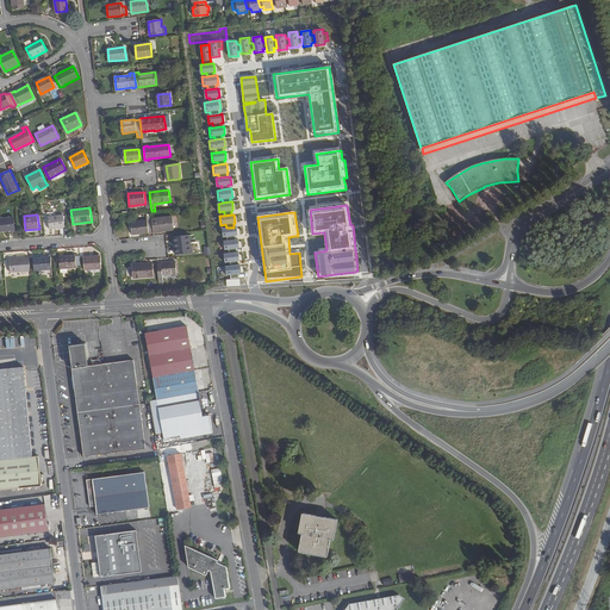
[(64,228),(63,216),(49,217),(50,229),(64,228)]
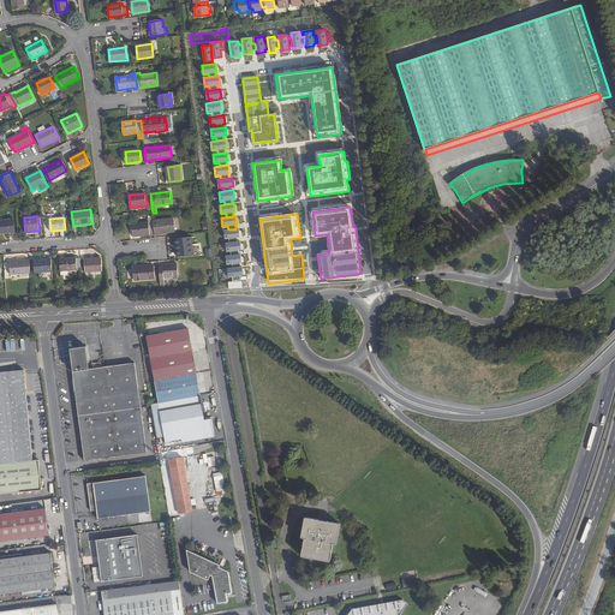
[(150,234),(150,233),(154,233),(153,221),(153,218),(147,219),(148,222),(132,224),(133,237),(150,234)]
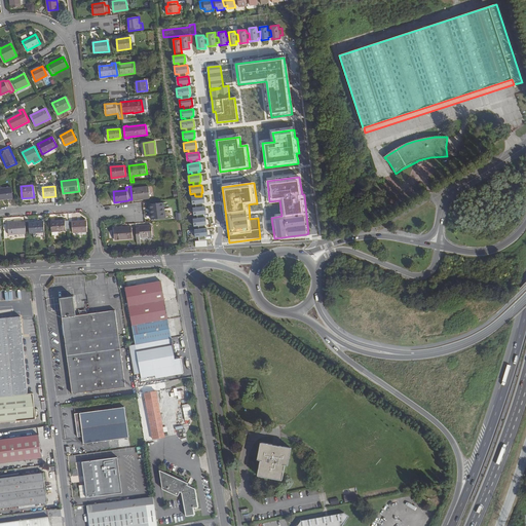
[(0,199),(12,198),(11,187),(0,188),(0,199)]
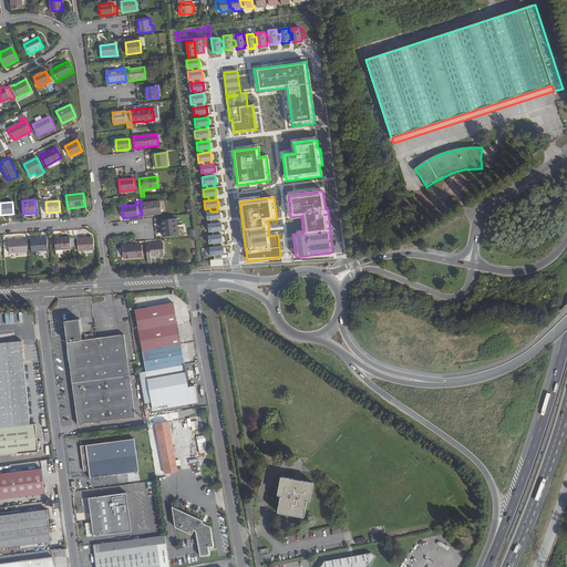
[(141,204),(142,215),(143,216),(162,214),(160,202),(141,204)]
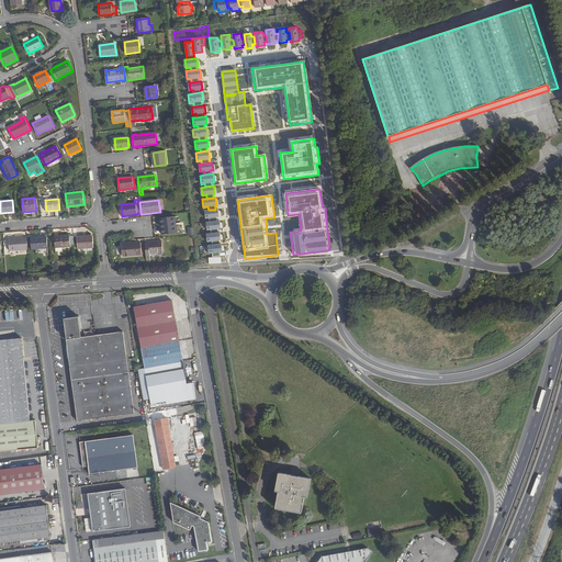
[(209,210),(204,211),(205,218),(210,217),(210,222),(216,221),(216,217),(218,216),(217,209),(215,210),(209,210)]
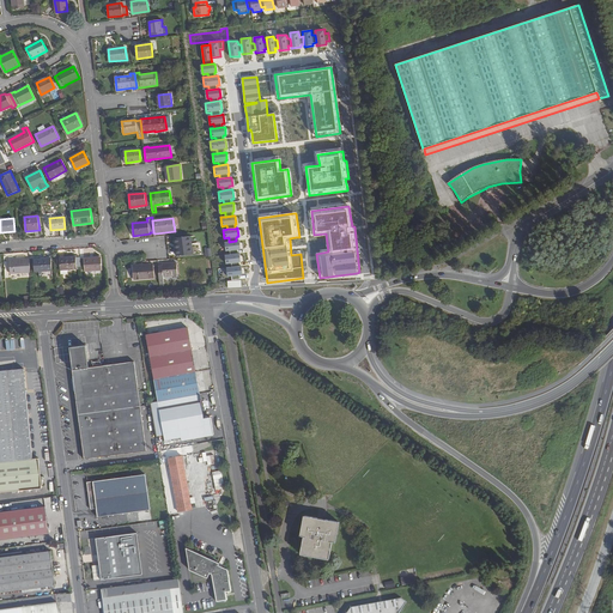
[(193,253),(190,236),(175,238),(177,255),(193,253)]
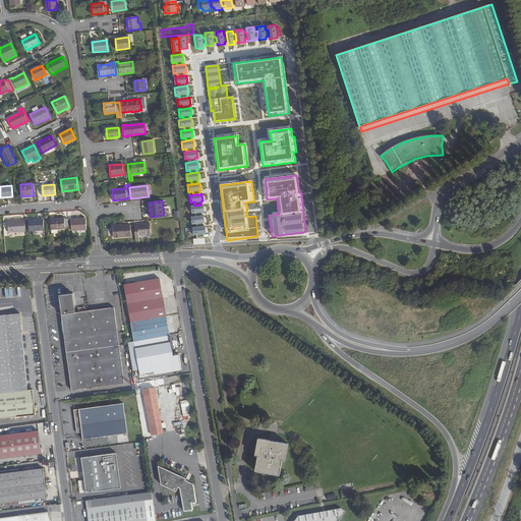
[(194,206),(190,206),(191,214),(195,213),(195,216),(201,216),(201,212),(205,212),(204,205),(200,205),(194,206)]
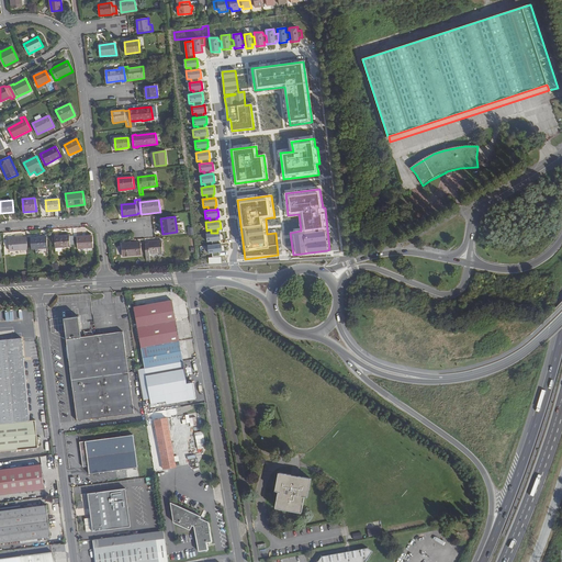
[(191,224),(195,247),(205,246),(201,222),(191,224)]
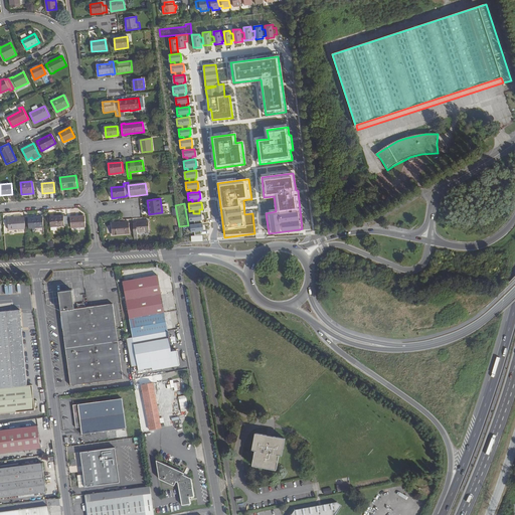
[(193,213),(189,214),(190,222),(194,221),(195,224),(201,223),(201,220),(202,220),(201,212),(199,213),(193,213)]
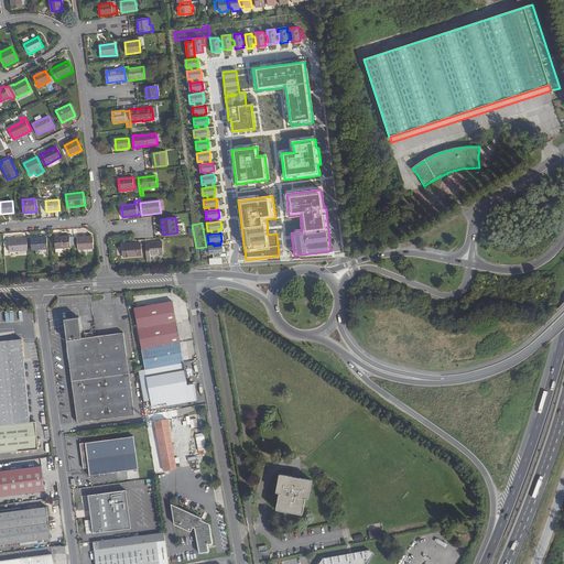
[(71,247),(69,236),(54,237),(55,248),(71,247)]
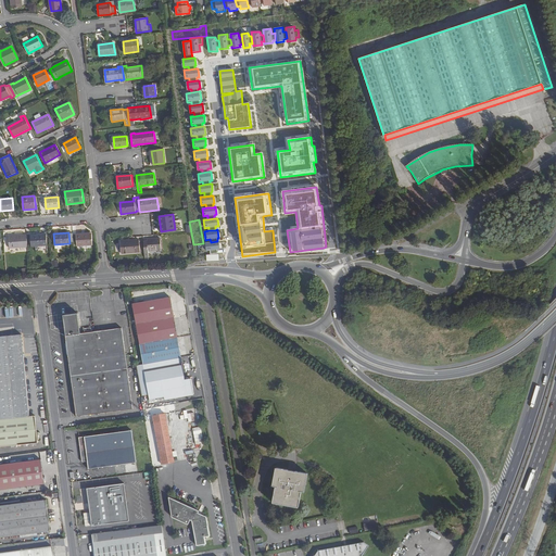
[(47,245),(47,234),(30,236),(32,247),(47,245)]
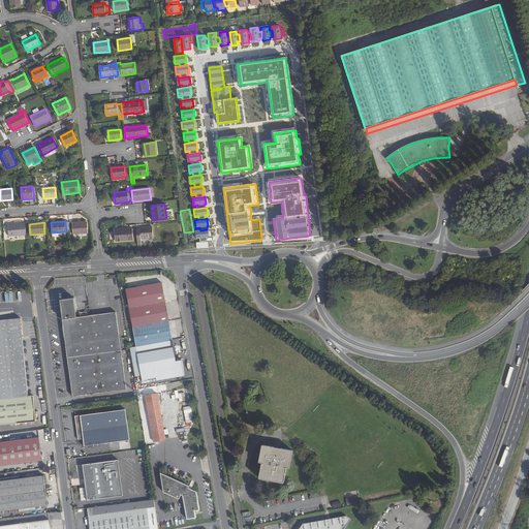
[(88,232),(87,222),(72,223),(73,234),(88,232)]
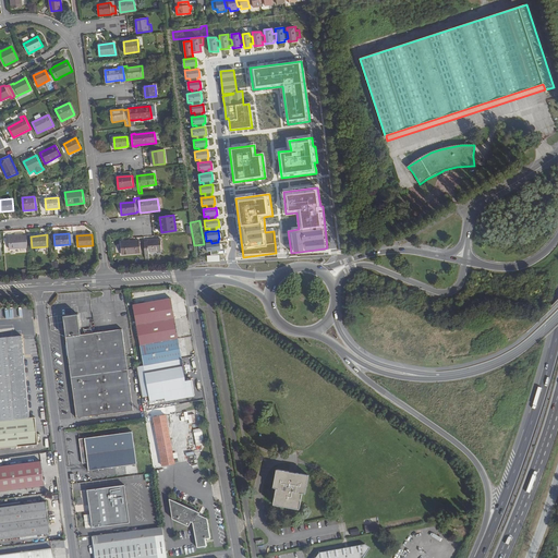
[(9,237),(9,249),(27,247),(27,235),(9,237)]
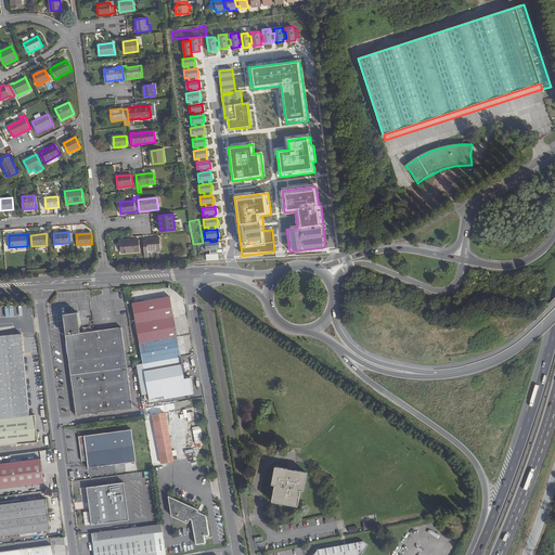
[(147,240),(143,241),(144,254),(149,253),(149,250),(160,249),(159,237),(147,239),(147,240)]
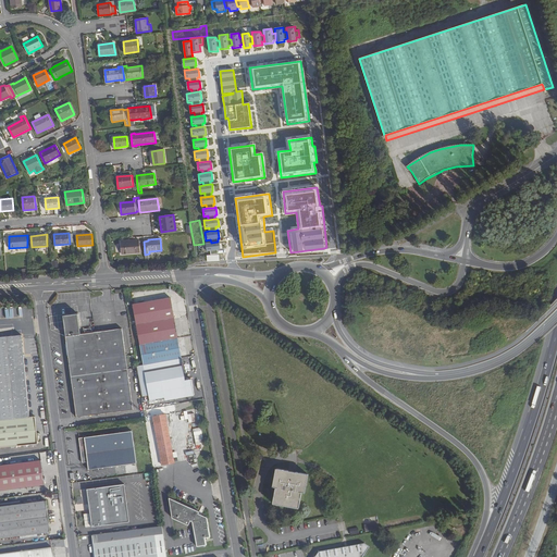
[(140,252),(139,239),(121,242),(122,254),(140,252)]
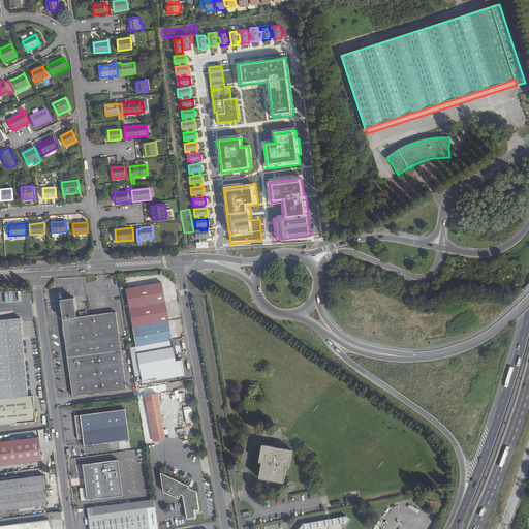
[(200,230),(195,231),(195,239),(199,239),(200,242),(207,241),(207,238),(209,238),(208,229),(207,229),(200,230)]
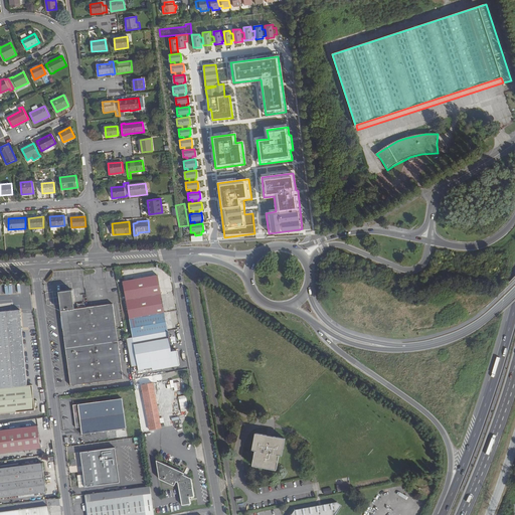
[(123,283),(127,301),(162,295),(158,276),(123,283)]
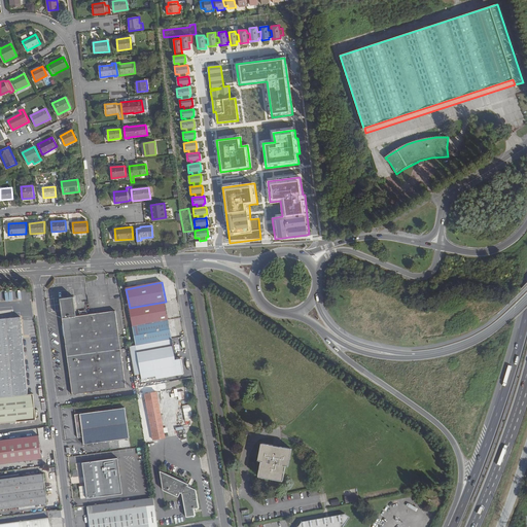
[(127,387),(115,311),(77,316),(74,296),(61,297),(64,318),(63,318),(73,394),(127,387)]
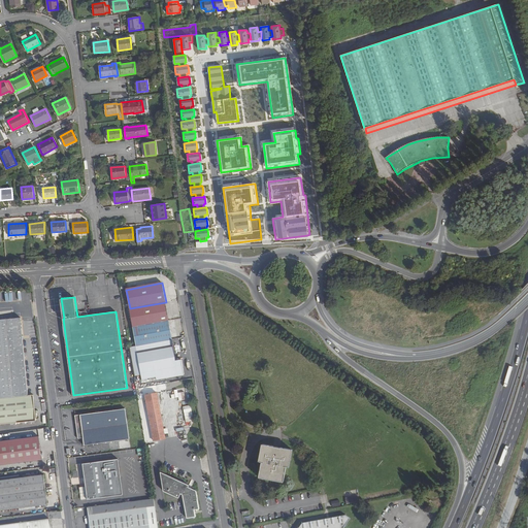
[(166,302),(130,308),(133,327),(169,321),(166,302)]
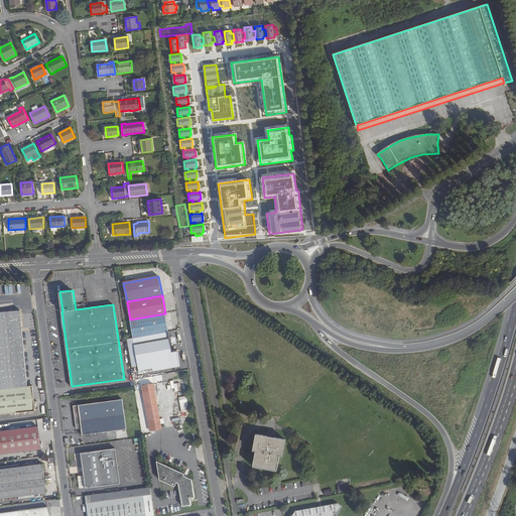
[(21,310),(0,311),(0,413),(35,410),(33,385),(28,385),(21,310)]
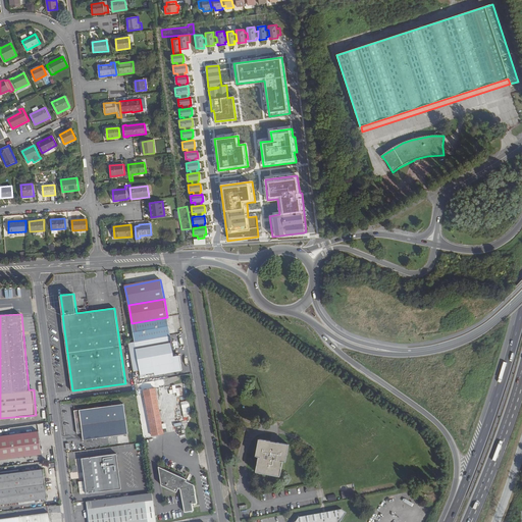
[(167,317),(132,323),(136,342),(170,335),(167,317)]
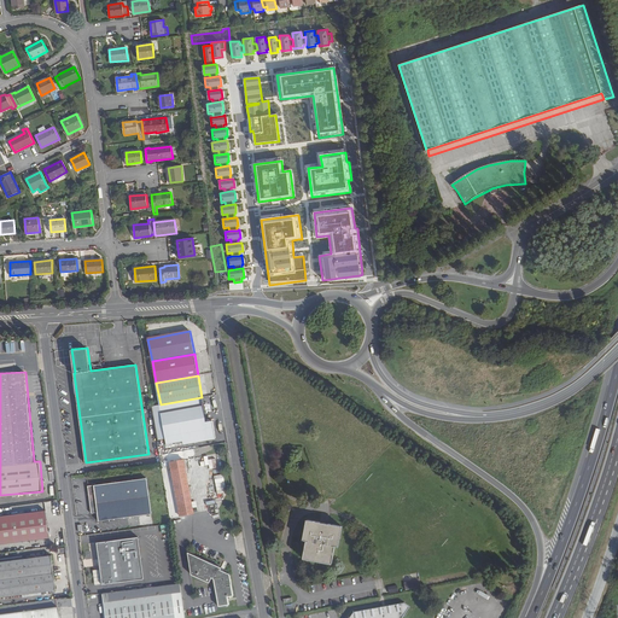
[(202,397),(161,404),(167,443),(175,442),(184,441),(191,439),(191,443),(203,441),(202,437),(209,436),(209,439),(216,438),(213,421),(207,423),(202,397)]
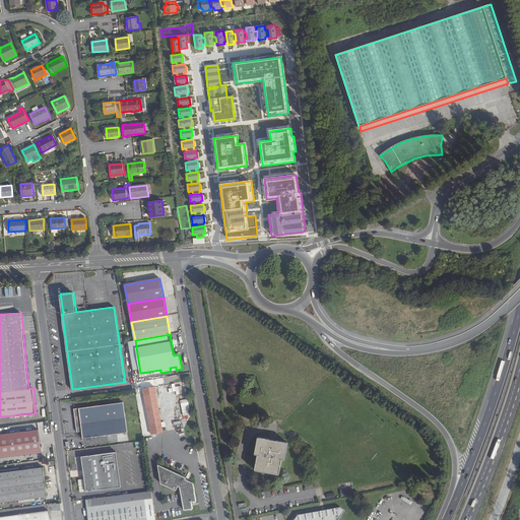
[(154,387),(143,389),(151,435),(163,432),(154,387)]
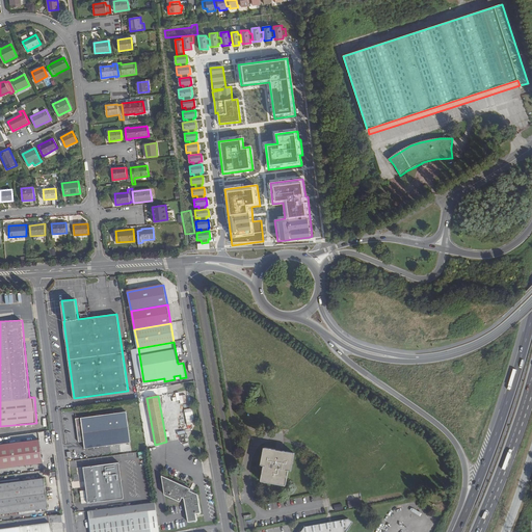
[(185,418),(192,417),(191,409),(184,410),(185,418)]
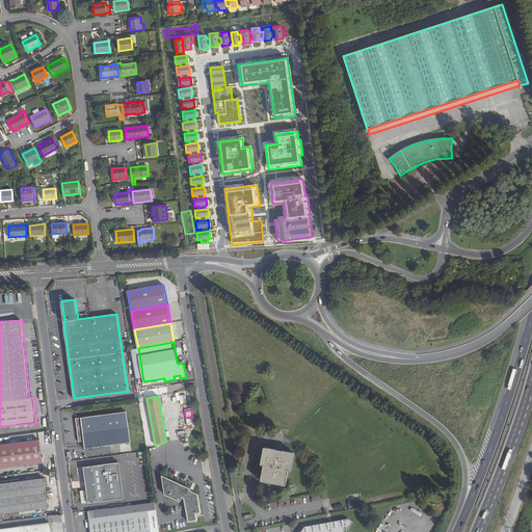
[(131,444),(127,413),(76,419),(79,442),(83,442),(84,449),(110,446),(131,444)]
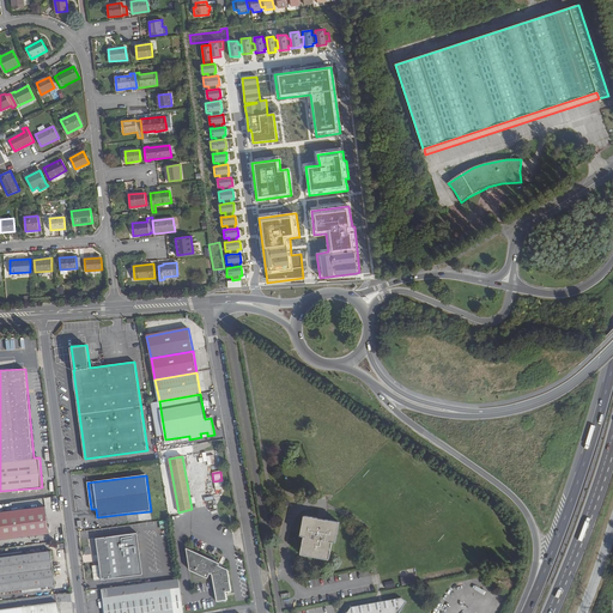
[(0,539),(48,534),(46,508),(0,513),(0,539)]
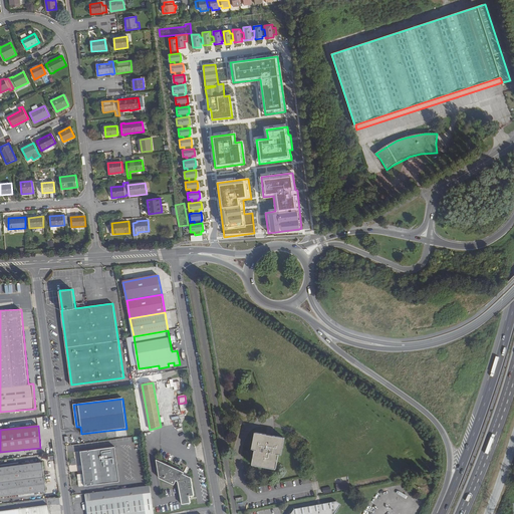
[(283,438),(254,433),(251,450),(253,450),(251,464),(275,469),(278,455),(280,455),(283,438)]
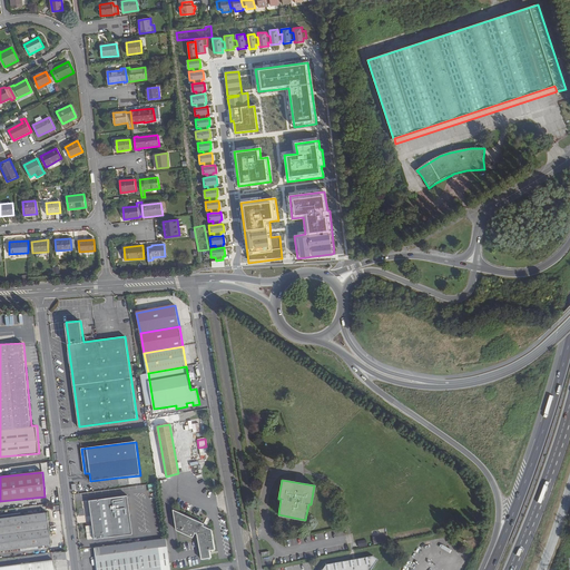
[(133,536),(127,497),(89,501),(95,540),(133,536)]
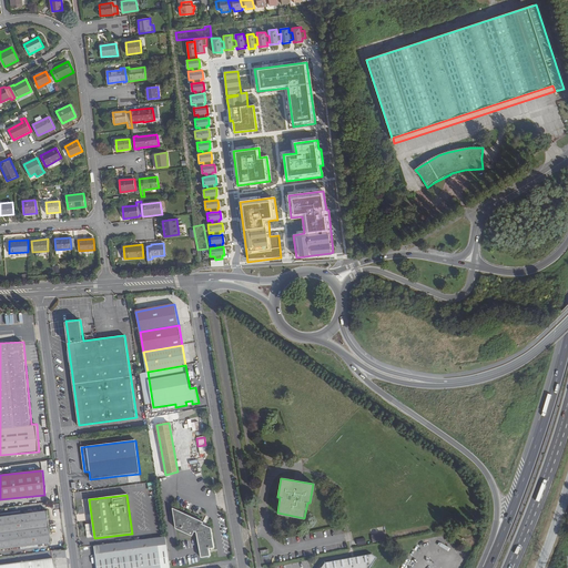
[(215,549),(212,529),(203,525),(204,524),(172,508),(175,528),(193,537),(195,531),(199,534),(202,558),(210,557),(209,549),(215,549)]
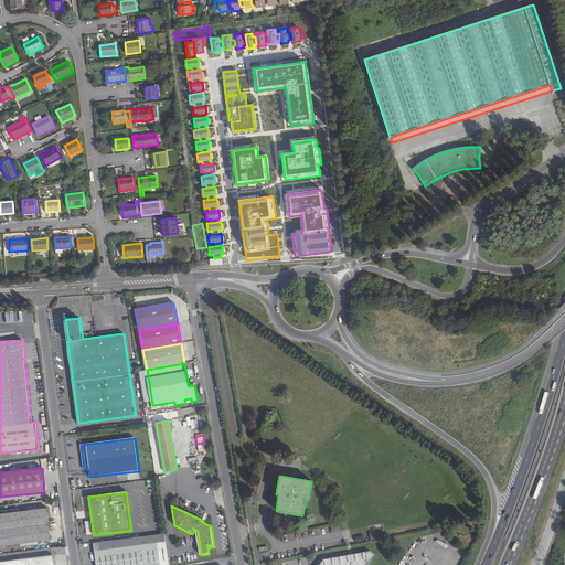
[(0,545),(51,541),(48,508),(0,513),(0,545)]
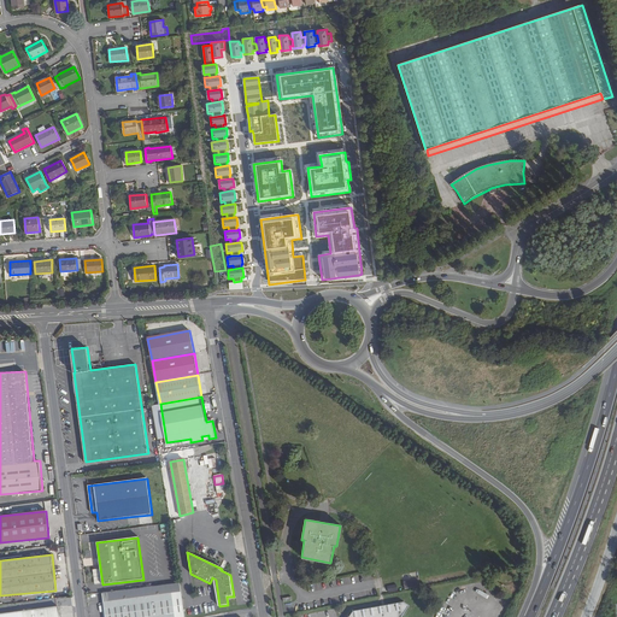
[(405,591),(418,587),(417,580),(404,583),(405,591)]
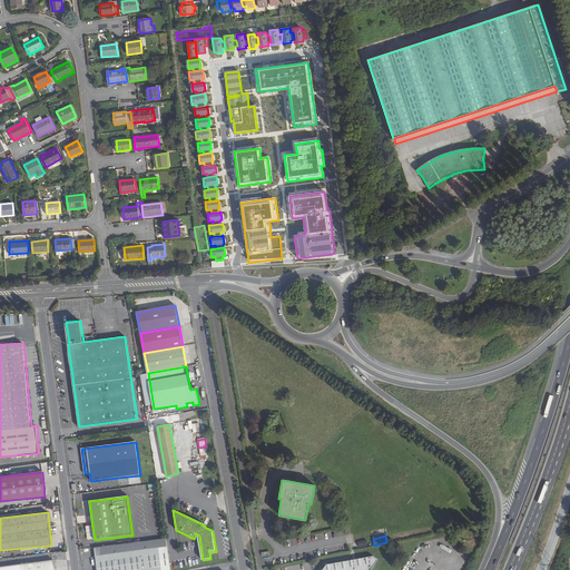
[(170,569),(166,539),(95,548),(97,569),(170,569)]
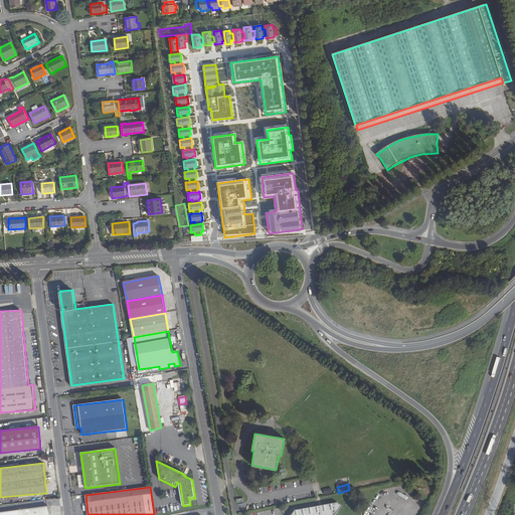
[(335,514),(341,507),(337,504),(332,505),(331,506),(330,505),(325,506),(324,507),(323,507),(320,507),(318,507),(317,509),(316,508),(311,509),(310,510),(309,509),(304,510),(303,511),(302,510),(297,512),(296,513),(295,512),(292,514),(335,514)]
